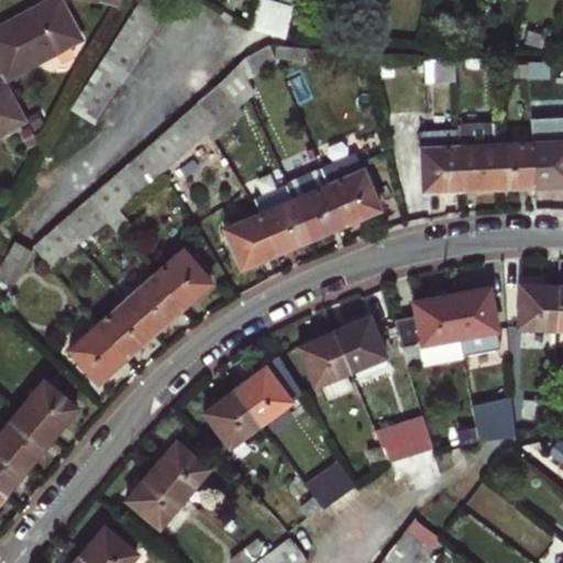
[(57,0),(54,0),(0,26),(0,75),(1,77),(2,78),(78,40),(57,0)]
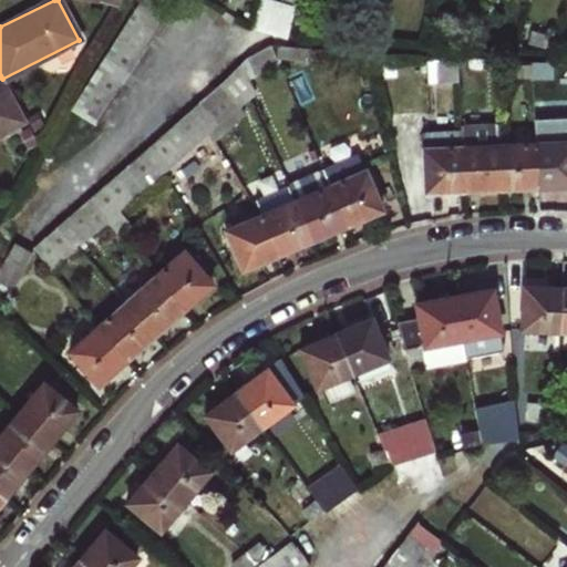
[(157,0),(142,0),(137,7),(163,22),(171,9),(157,0)]
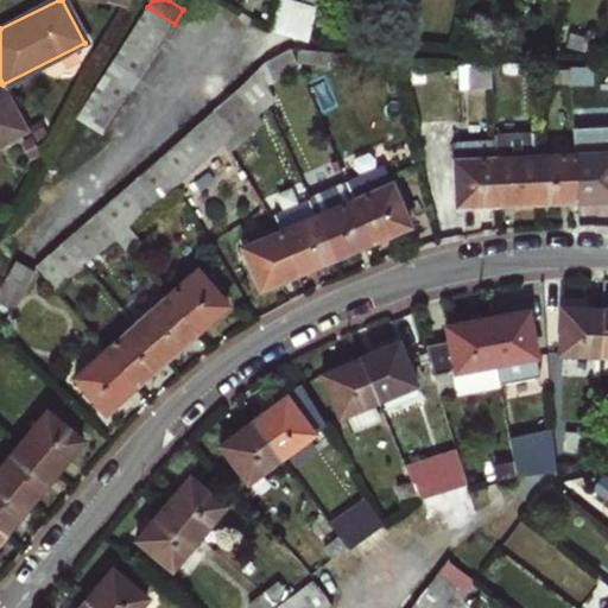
[(147,7),(139,21),(164,38),(175,24),(147,7)]
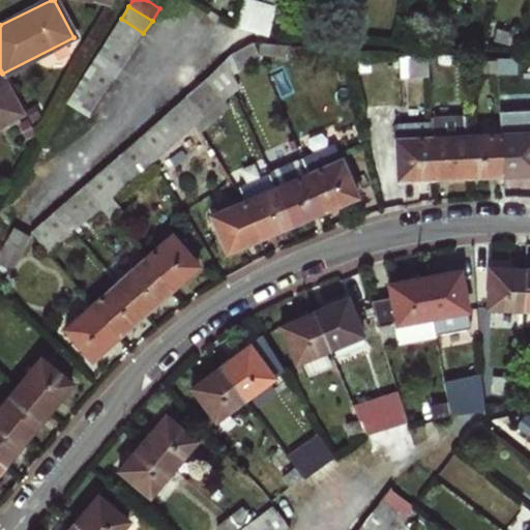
[(280,28),(294,31),(297,21),(282,18),(280,28)]
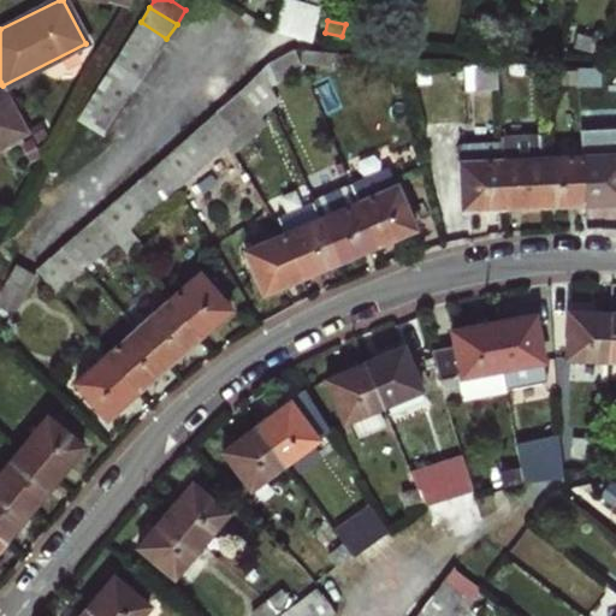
[(166,39),(141,22),(131,35),(158,53),(166,39)]
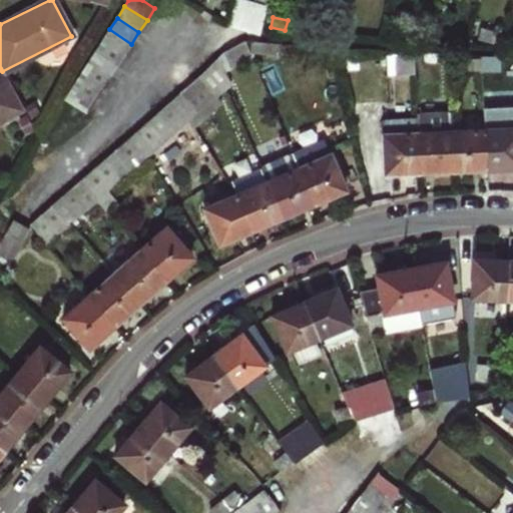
[(124,55),(131,44),(109,29),(101,41),(124,55)]
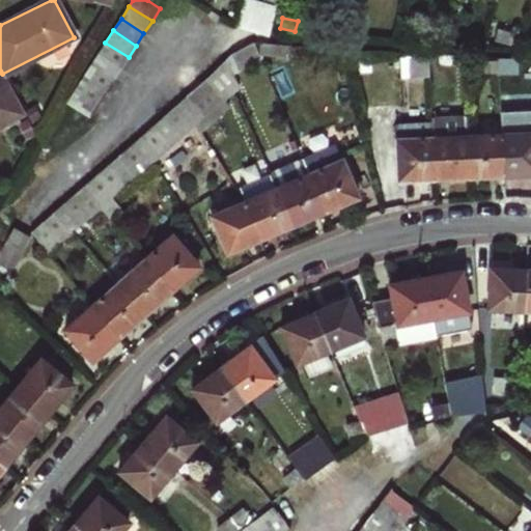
[(497,30),(495,39),(511,44),(513,34),(497,30)]
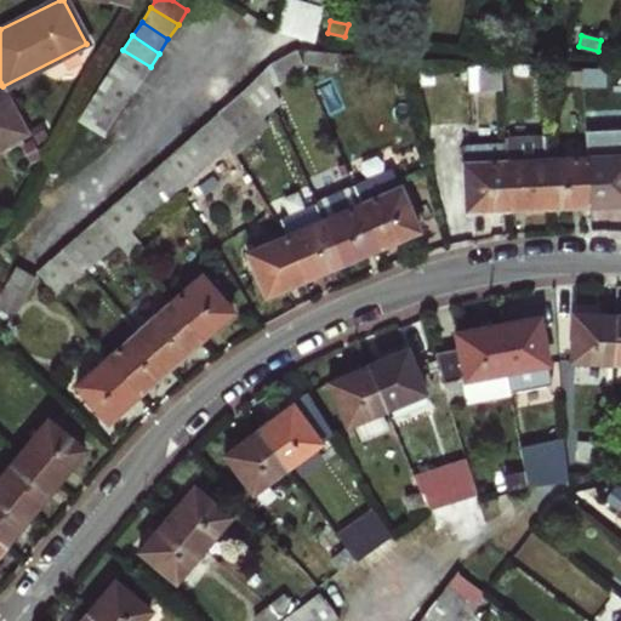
[(123,50),(113,64),(141,81),(151,67),(123,50)]
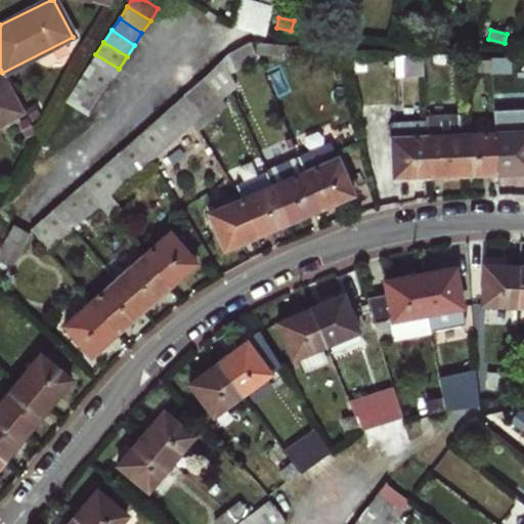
[(232,70),(255,57),(250,43),(225,57),(232,70)]
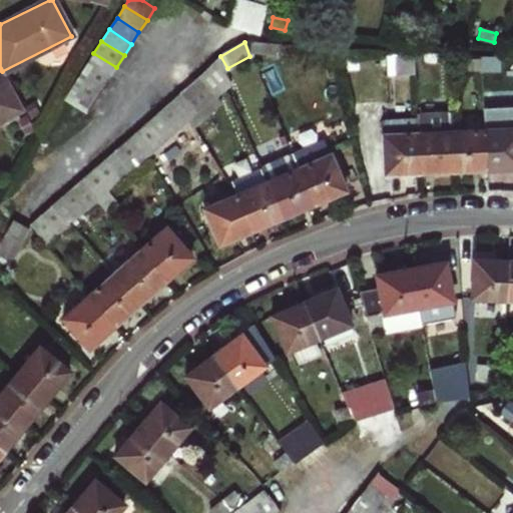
[(275,55),(276,44),(250,42),(249,52),(275,55)]
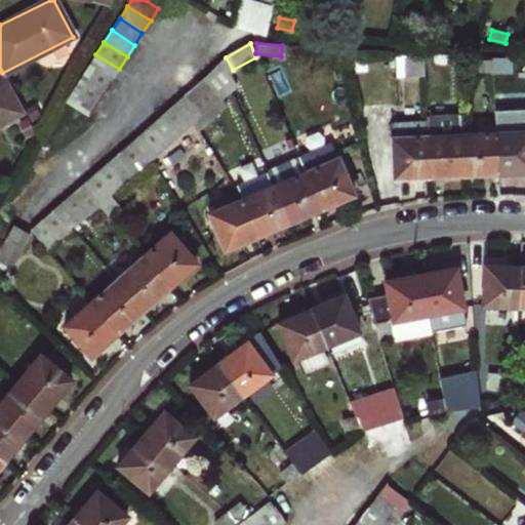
[(95,54),(89,66),(112,80),(119,69),(95,54)]
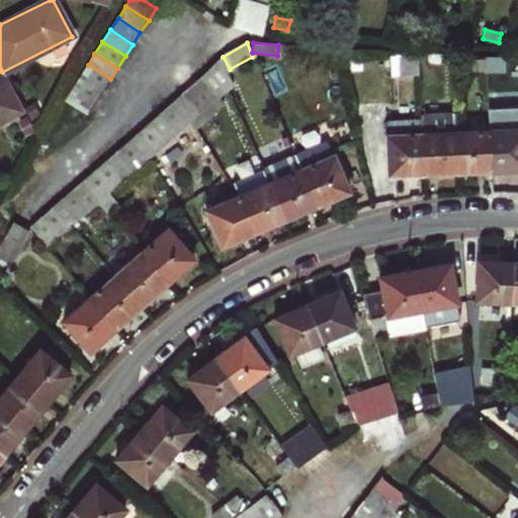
[(419,75),(418,56),(400,56),(400,76),(419,75)]
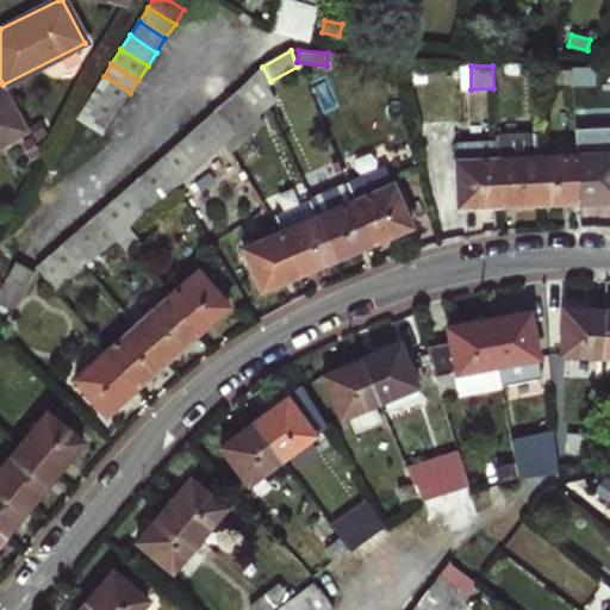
[(574,83),(574,70),(552,68),(552,83),(574,83)]
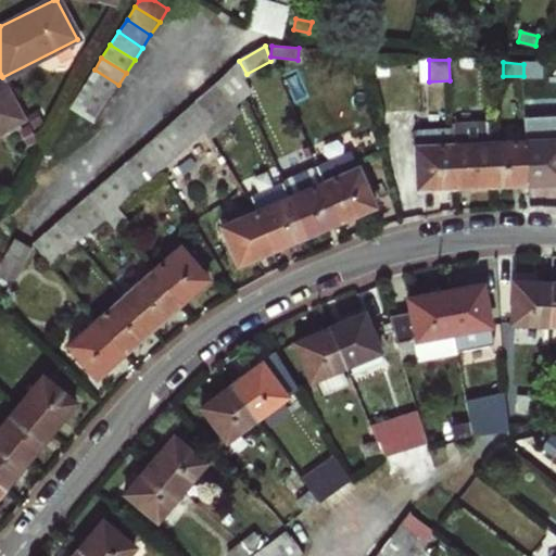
[(249,90),(232,65),(211,84),(230,106),(243,96),(249,90)]
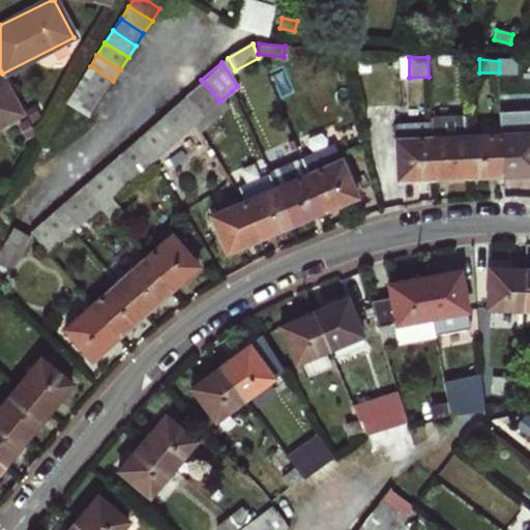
[(105,93),(113,81),(90,66),(81,79),(105,93)]
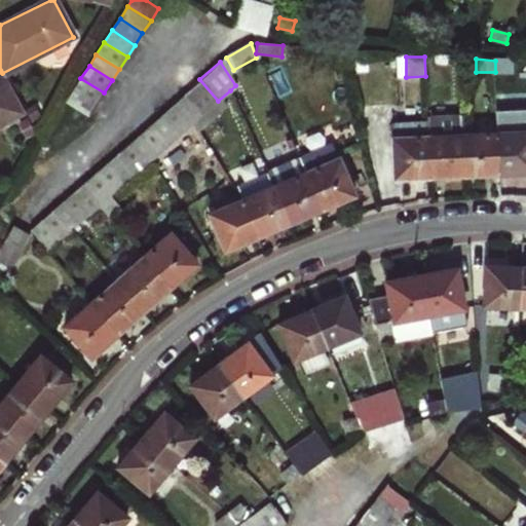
[(2,73),(1,72),(0,72),(0,123),(23,112),(2,73)]
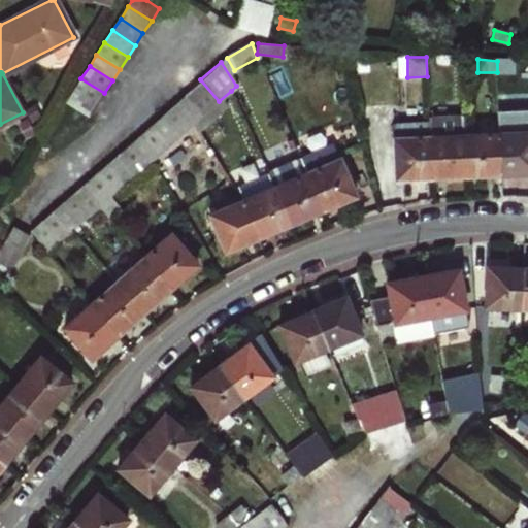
[(80,78),(73,91),(96,104),(104,93),(80,78)]
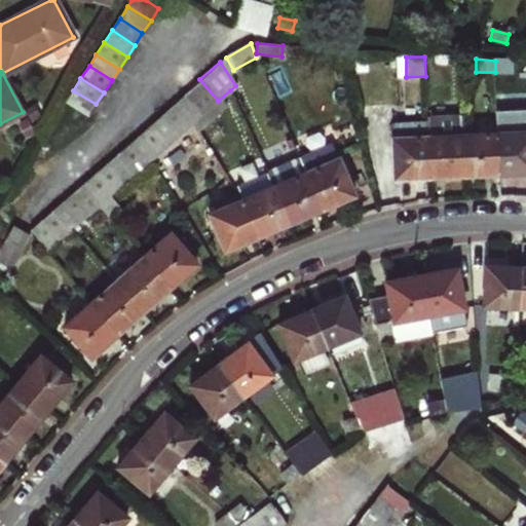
[(199,79),(181,96),(199,117),(214,105),(218,101),(199,79)]
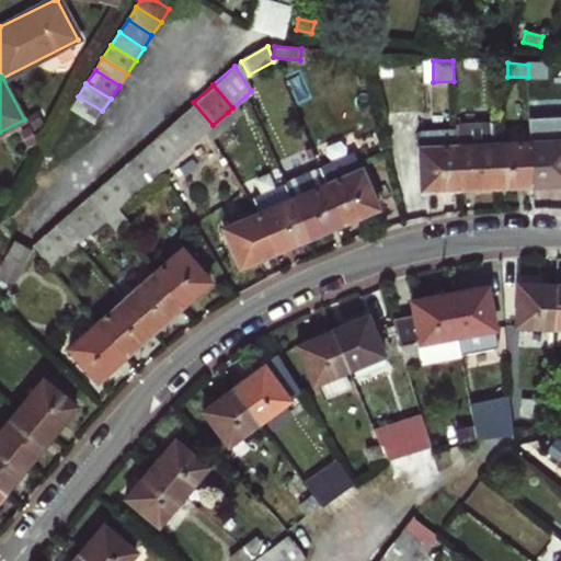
[(94,125),(102,111),(78,96),(69,109),(94,125)]
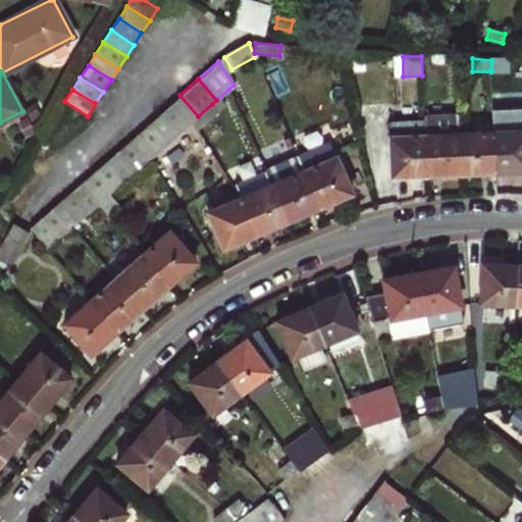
[(198,116),(179,95),(168,104),(187,125),(190,122),(198,116)]
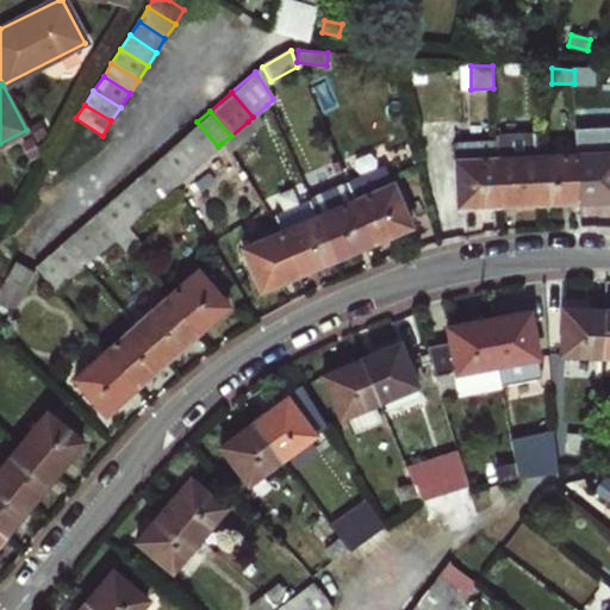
[(197,122),(185,134),(206,157),(218,147),(197,122)]
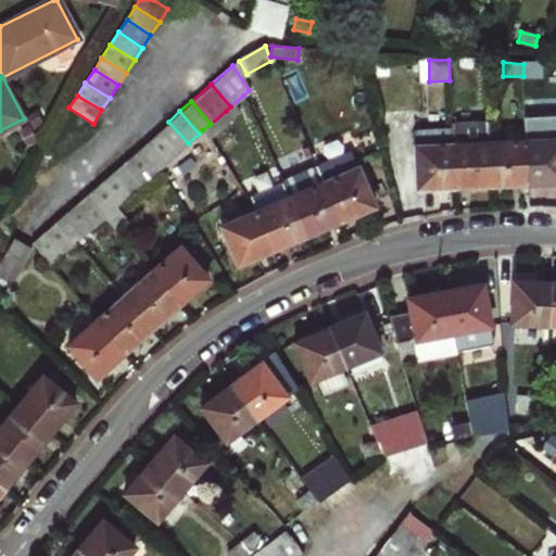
[(231,116),(226,111),(211,124),(202,130),(207,137),(231,116)]
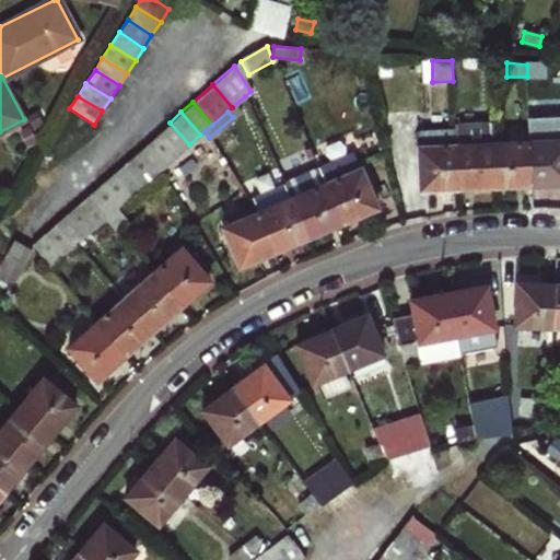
[(189,144),(170,123),(158,132),(177,154),(189,144)]
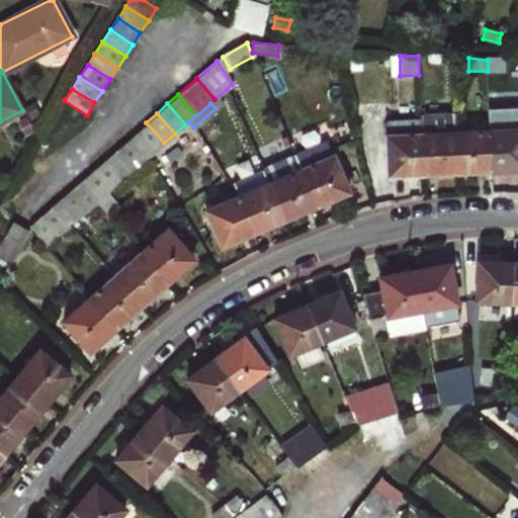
[(387,177),(423,175),(421,120),(421,118),(384,119),(387,177)]
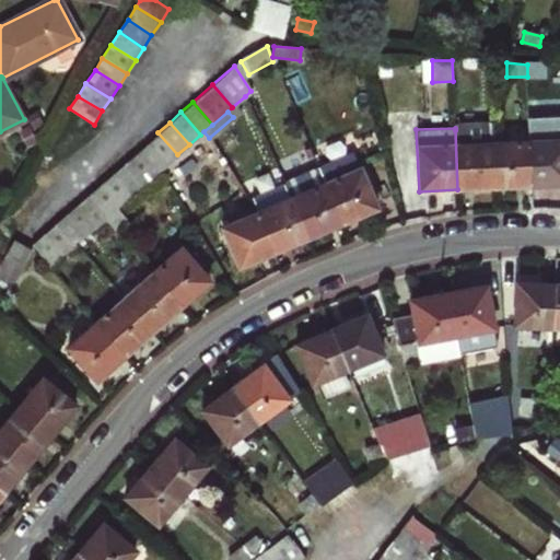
[(489,129),(455,130),(457,189),(493,188),(490,144),(489,129)]
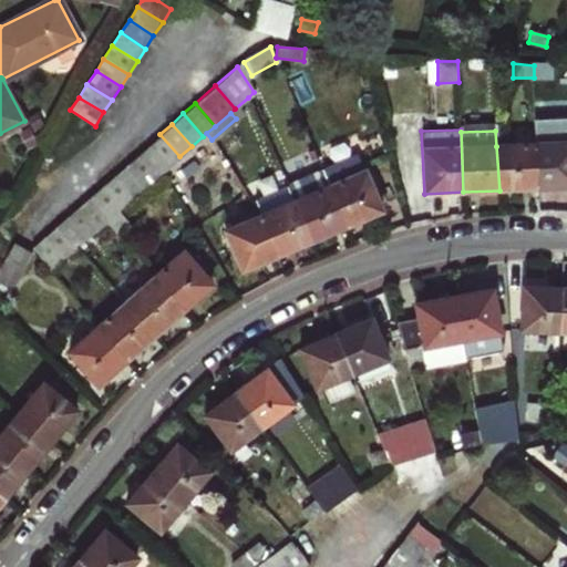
[(179,156),(160,134),(148,144),(168,167),(179,156)]
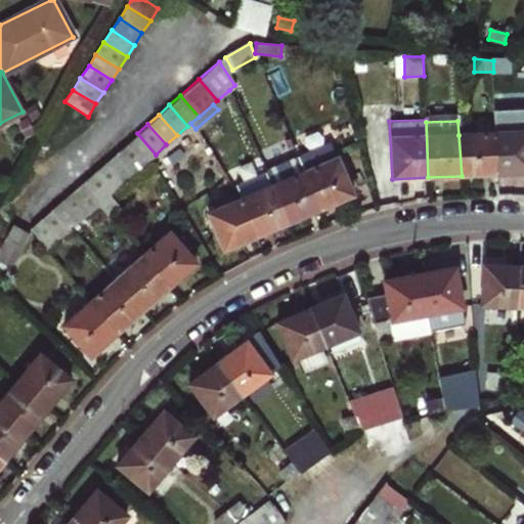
[(523,131),(494,133),(497,174),(523,172),(523,131)]
